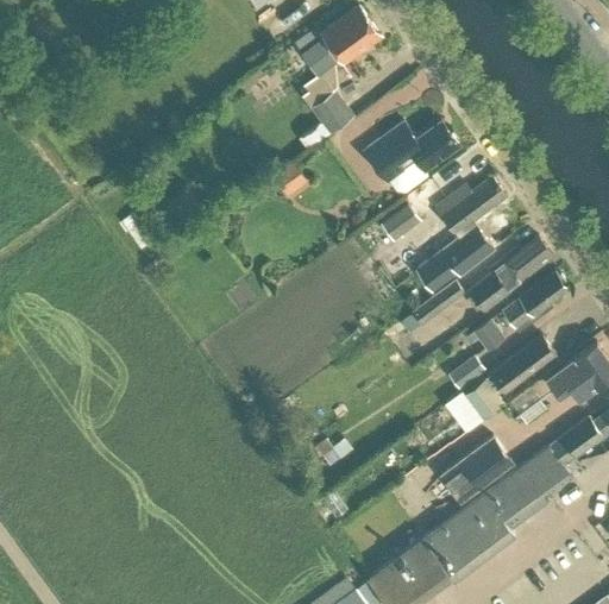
[(321,74),(340,61),(343,64),(381,37),(358,7),(321,35),(325,39),(301,56),(315,76),(316,77),(321,74)]
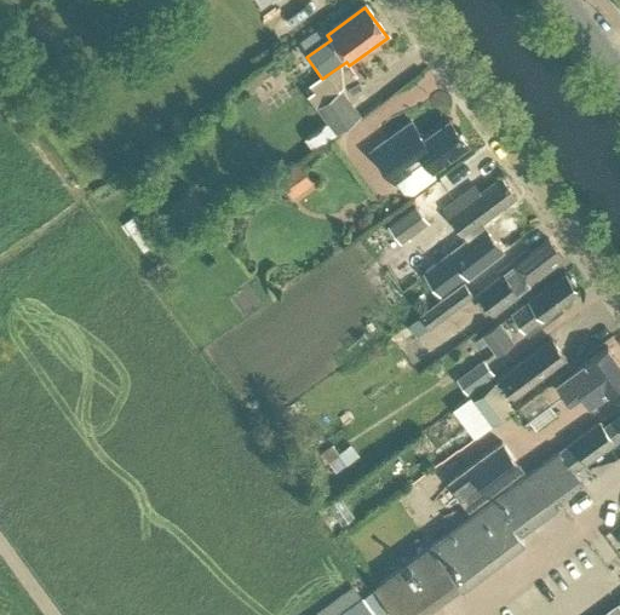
[(254,61),(258,67),(273,56),(268,50),(254,61)]
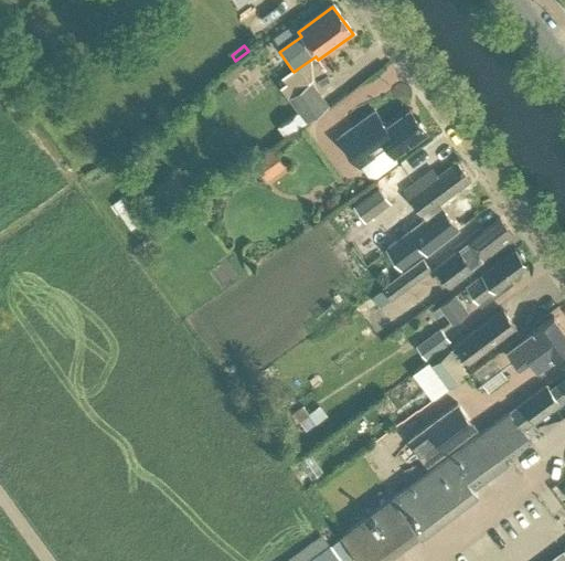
[(294,72),(292,71),(281,80),(286,85),(279,90),(306,125),(329,108),(311,84),(309,85),(298,69),(294,72)]
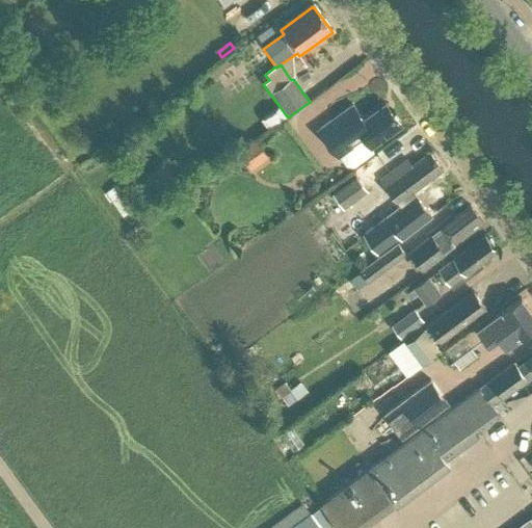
[(353,107),(318,133),(337,160),(338,159),(345,168),(353,168),(373,154),(370,150),(400,127),(386,106),(364,122),(353,107)]
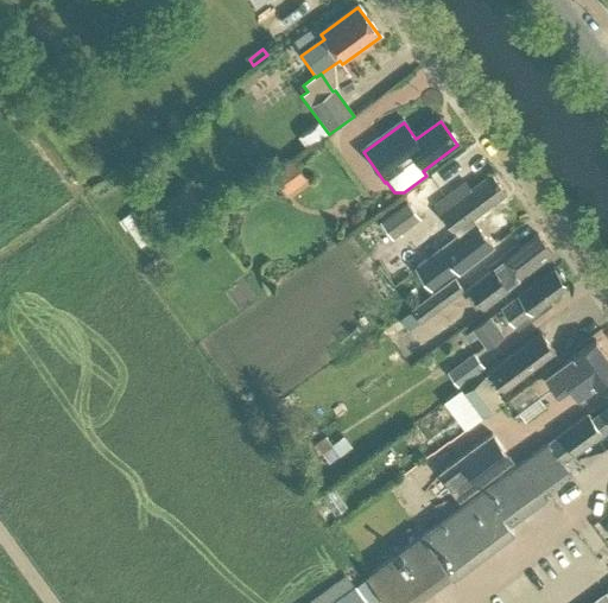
[(287,197),(306,183),(291,162),(271,177),(287,197)]
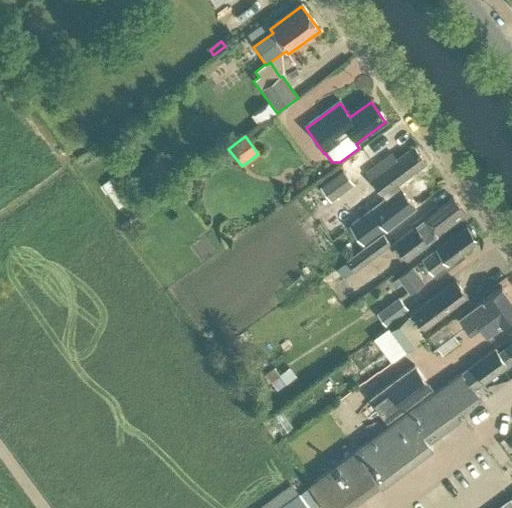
[(397,162),(392,156),(366,176),(383,198),(425,166),(413,150),(397,162)]
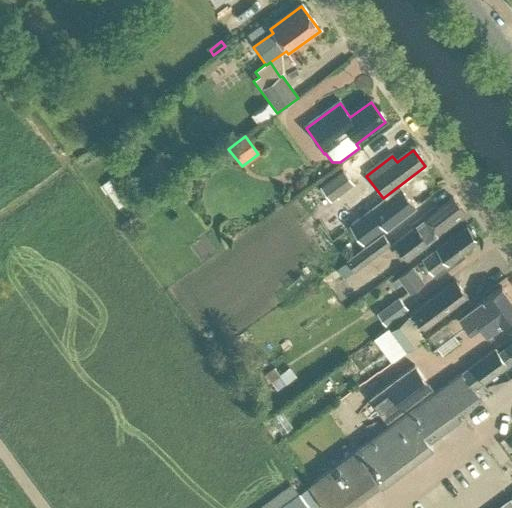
[(331,204),(354,186),(343,172),(320,189),(331,204)]
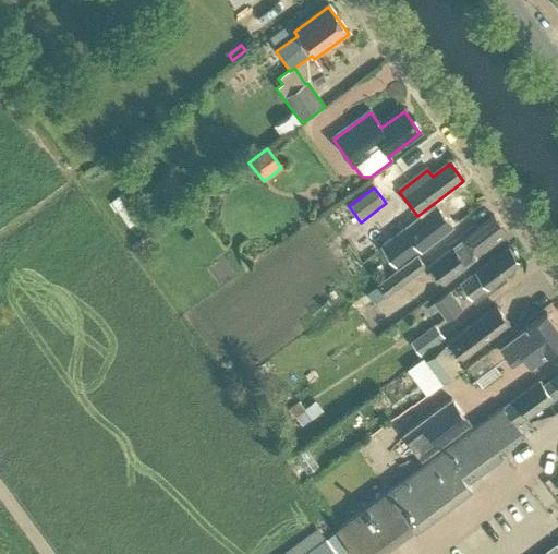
[(123,196),(111,205),(129,229),(141,220),(123,196)]
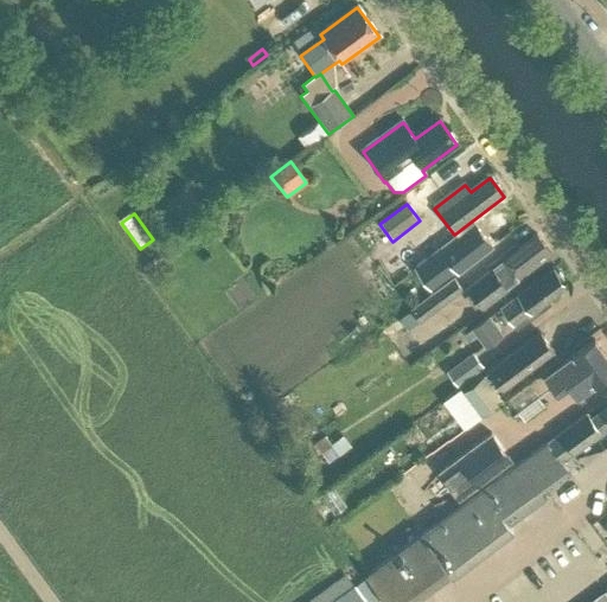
[(500,262),(466,289),(483,311),(551,258),(535,236),(516,251),(513,248),(498,258),(500,262)]
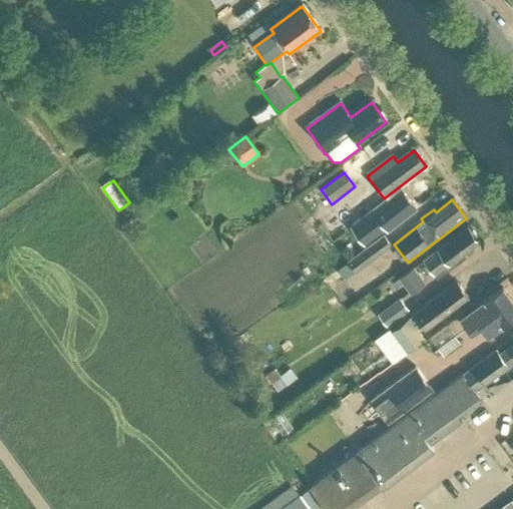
[(364,246),(386,230),(372,211),(350,227),(364,246)]
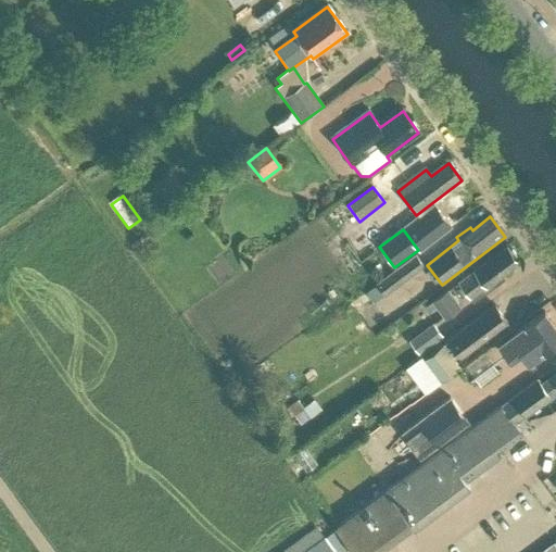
[(506,250),(459,286),(472,304),(504,281),(501,278),(517,265),(506,250)]
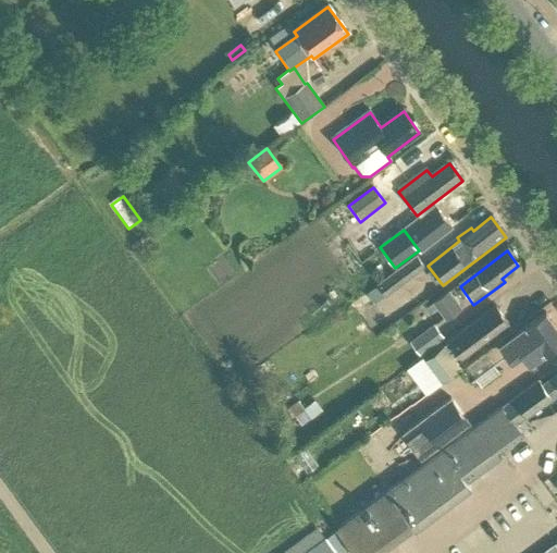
[(416,257),(376,286),(384,298),(424,269),(416,257)]
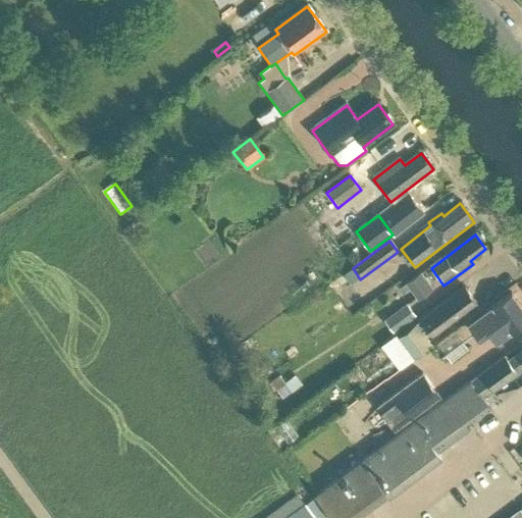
[(405,285),(418,302),(433,291),(420,273),(405,285)]
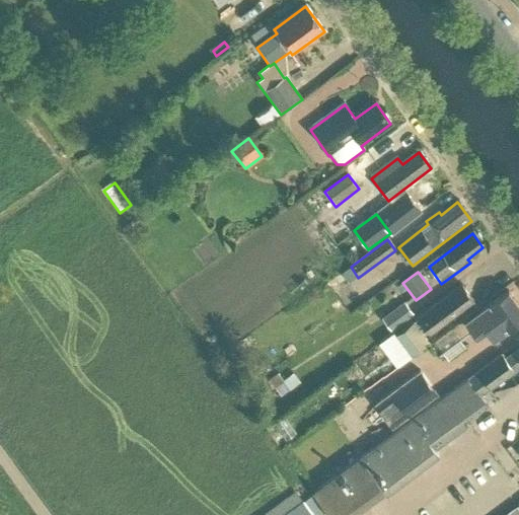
[(426,332),(429,337),(473,303),(462,288),(437,306),(418,320),(414,323),(413,323),(394,338),(391,335),(377,346),(395,370),(411,359),(429,346),(422,335),(426,332)]
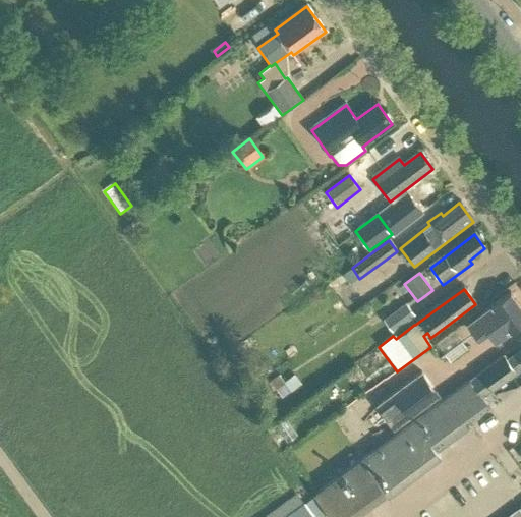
[(495,343),(520,324),(520,309),(510,295),(467,326),(478,341),(487,334),(495,343)]
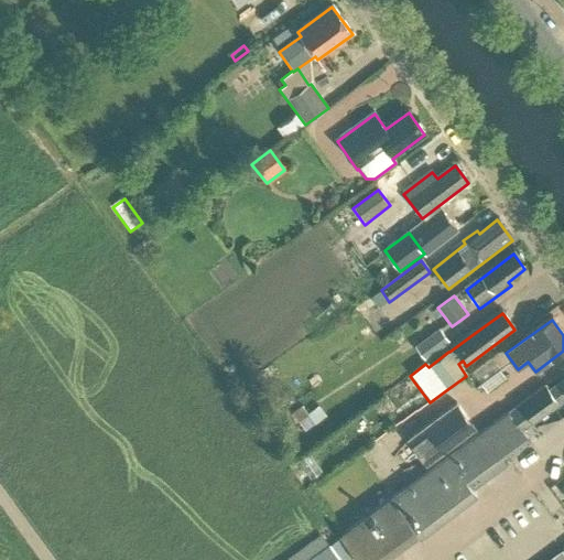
[(425,363),(449,344),(440,331),(414,348),(425,363)]
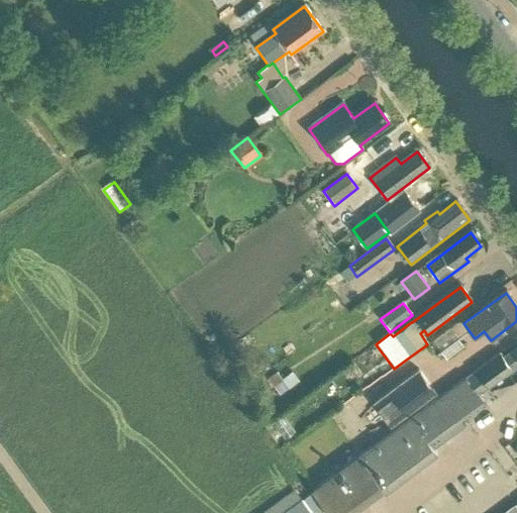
[(516,348),(513,351),(503,360),(500,355),(477,373),(489,389),(516,368),(516,348)]
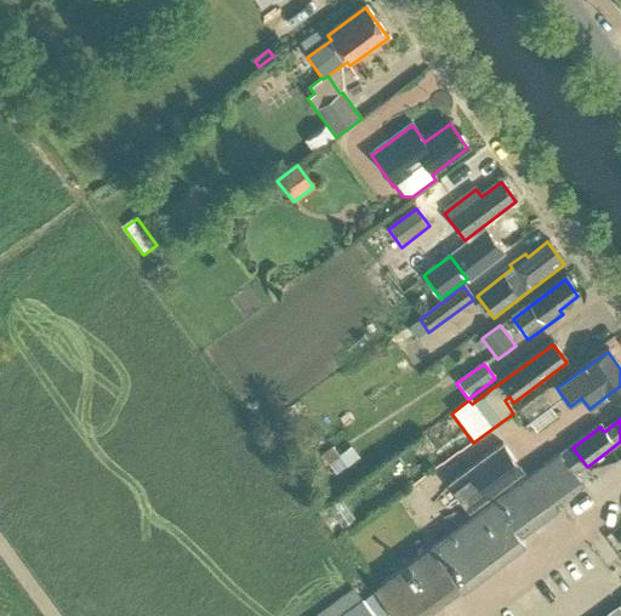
[(502,444),(448,485),(469,514),(524,473),(502,444)]
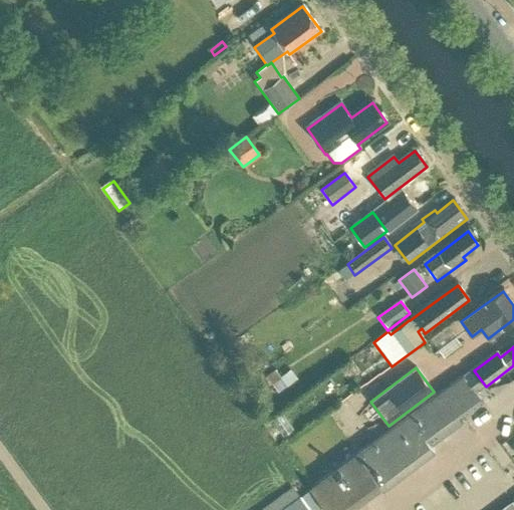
[(476,394),(486,387),(474,370),(464,377),(463,377),(310,489),(325,509),(352,509),(380,490),(382,492),(435,454),(431,448),(486,408),(485,407),(489,404),(491,399),(485,391),(482,391),(476,395),(476,394)]
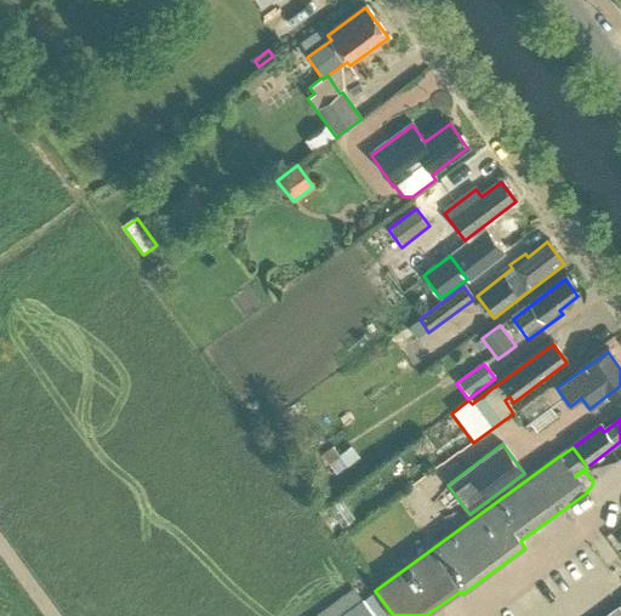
[(335,477),(346,468),(332,449),(322,457),(335,477)]
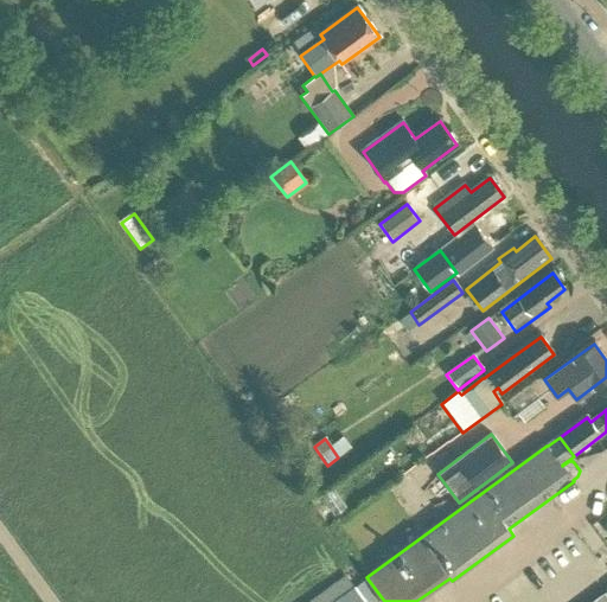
[(606,511),(590,522),(606,548),(606,511)]
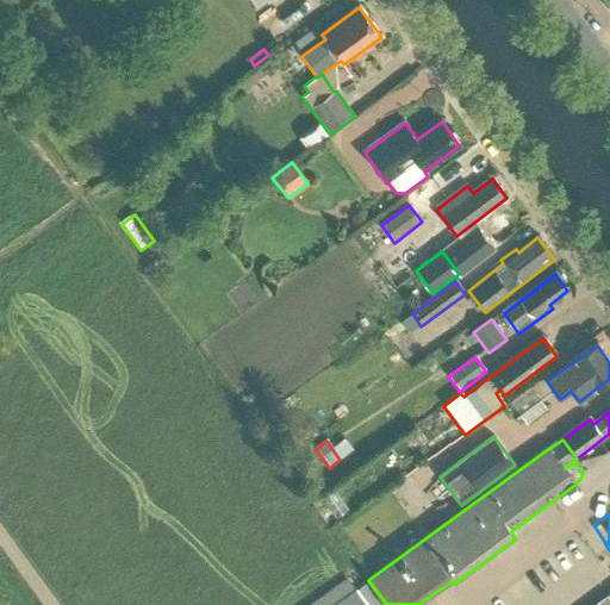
[(365,553),(375,559),(383,548),(373,541),(365,553)]
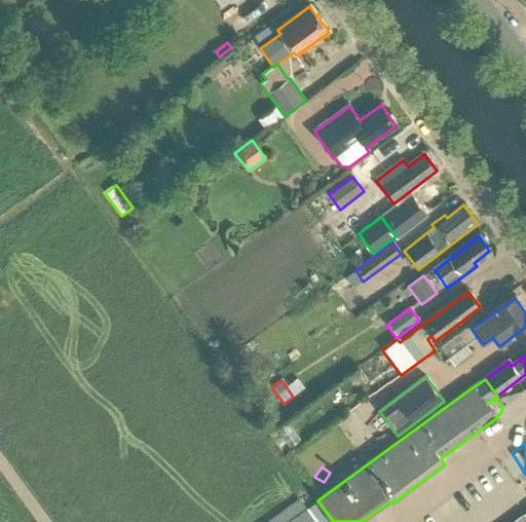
[(315,521),(307,510),(291,521),(315,521)]
